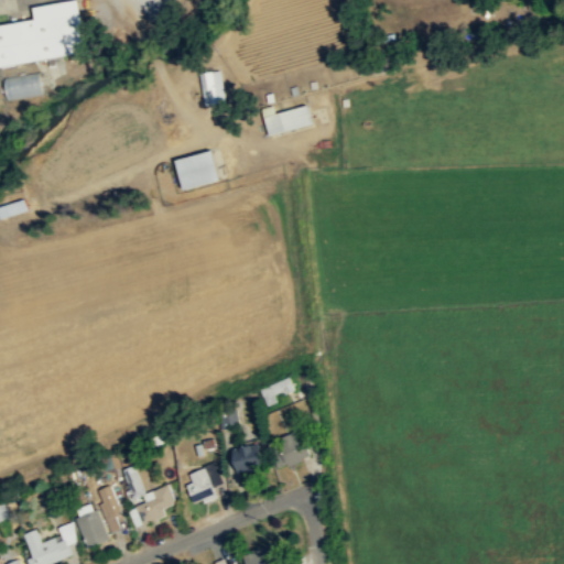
[(79,0),(64,0),(34,4),(35,18),(0,22),(0,63),(87,51),(79,0)]
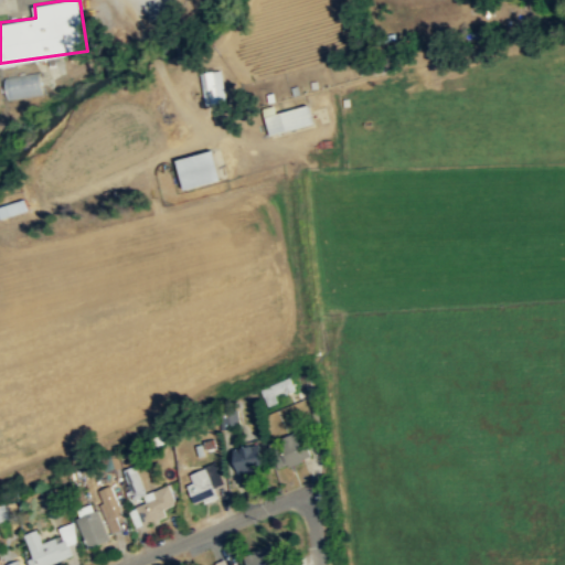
[(202,72),(205,104),(226,102),(223,70),(202,72)]
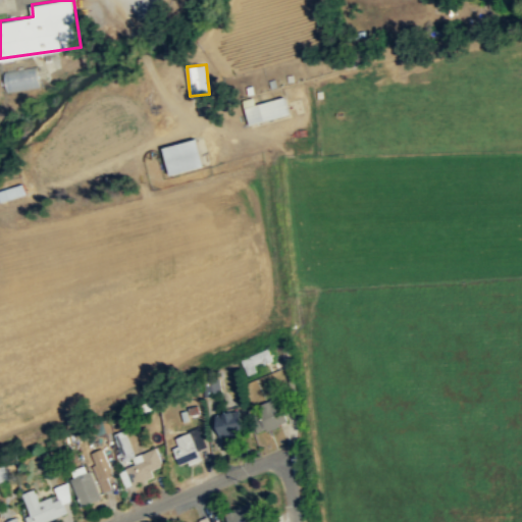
[(6,90),(40,86),(37,65),(4,69),(6,90)]
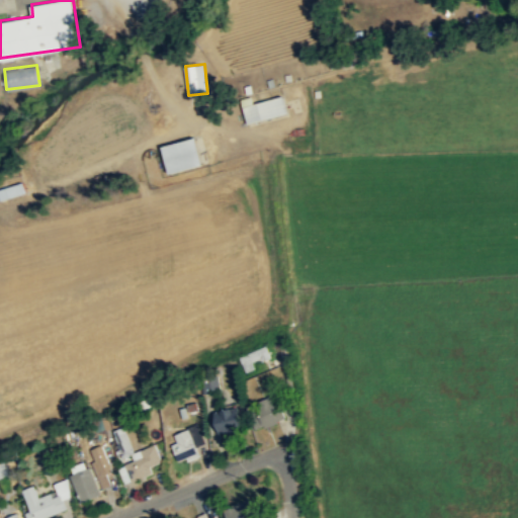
[(240,98),(248,123),(287,112),(282,94),(253,103),(251,95),(240,98)]
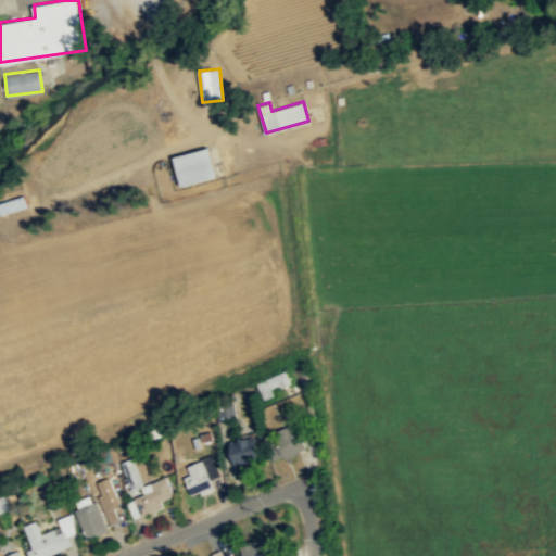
[(181,185),(218,175),(210,146),(174,156),(181,185)]
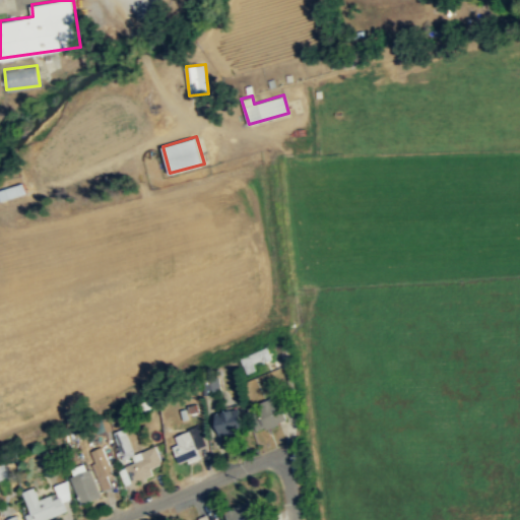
[(0,200),(25,192),(22,182),(0,189),(0,200)]
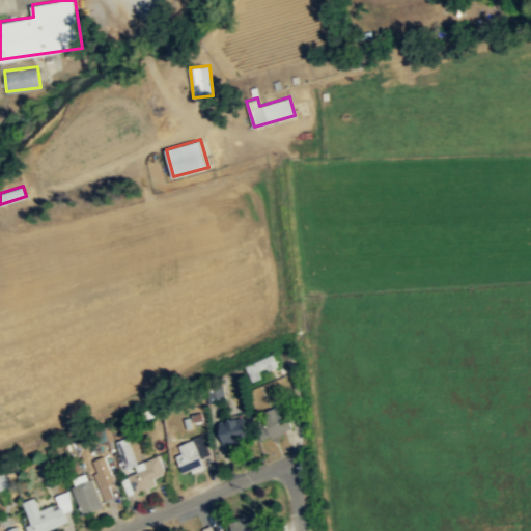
[(278,368),(272,355),(245,366),(251,380),(278,368)]
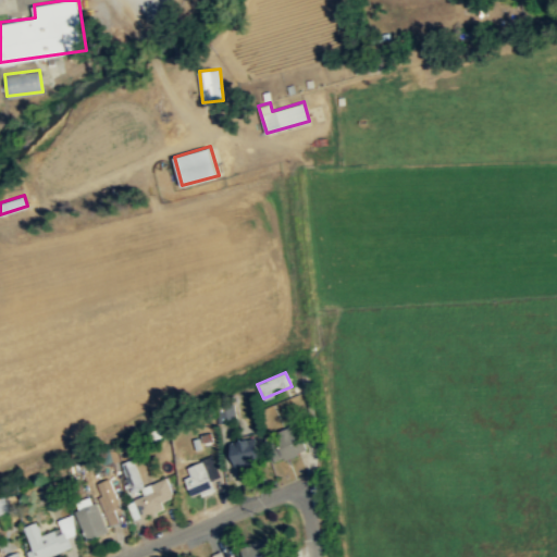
[(276,440),(268,444),(276,462),(307,447),(295,423),(273,434),(276,440)]
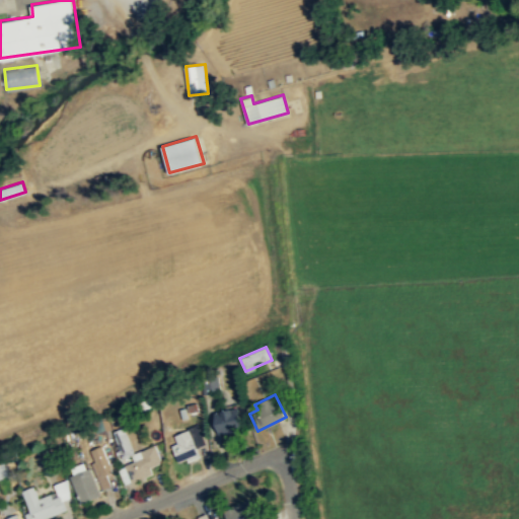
[(218,434),(242,430),(238,406),(214,411),(218,434)]
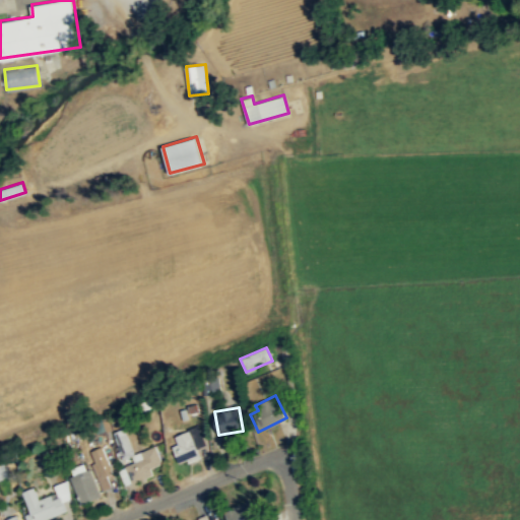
[(206,444),(197,426),(174,437),(178,444),(171,447),(180,465),(199,455),(196,449),(206,444)]
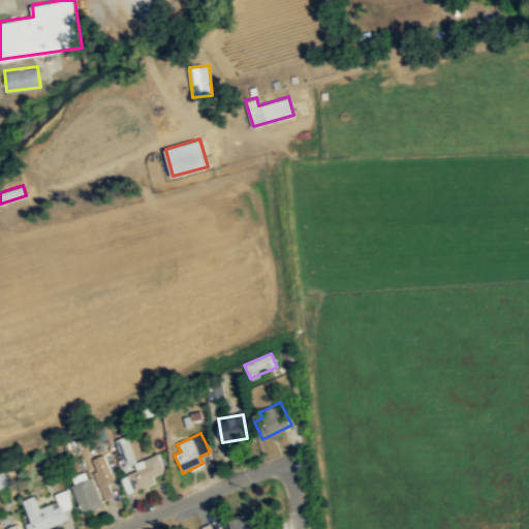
[(113,441),(123,462),(133,457),(123,436),(113,441)]
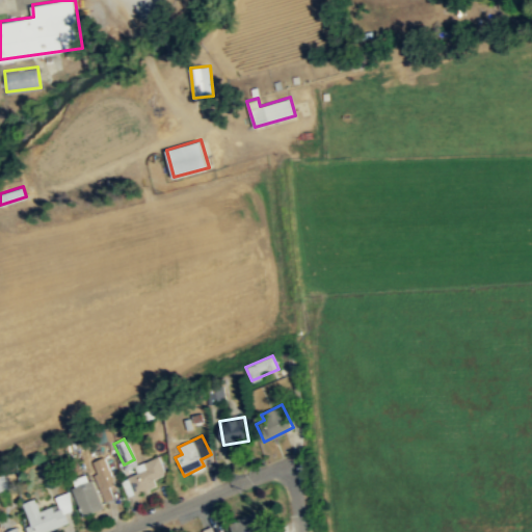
[(138,463),(141,472),(123,479),(129,497),(155,486),(152,479),(165,474),(159,456),(138,463)]
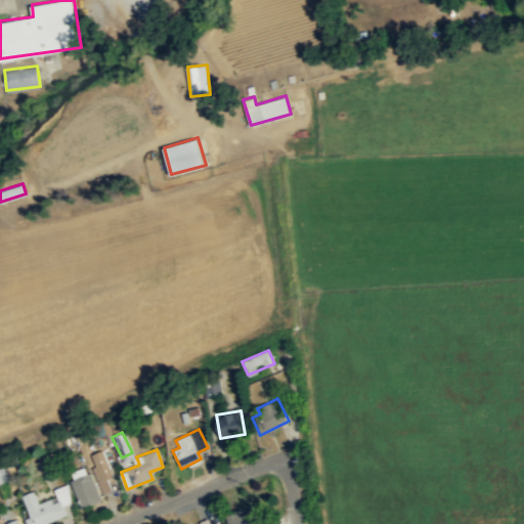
[(92,452),(98,492),(112,490),(104,450),(92,452)]
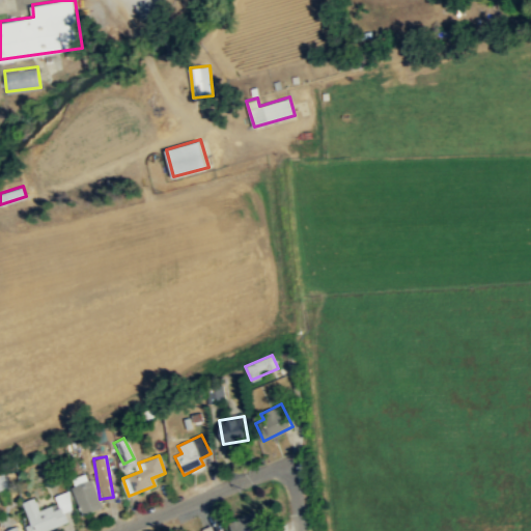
[(102,507),(90,472),(68,478),(81,514),(102,507)]
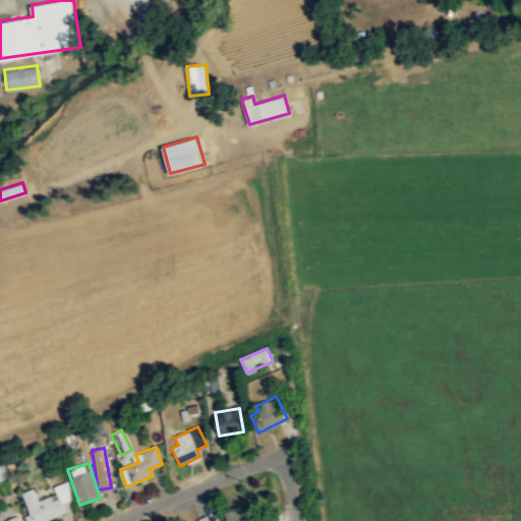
[(27,520),(40,520),(66,511),(62,502),(72,498),(66,481),(53,485),(56,493),(39,500),(35,487),(21,493),(30,512),(25,514),(27,520)]
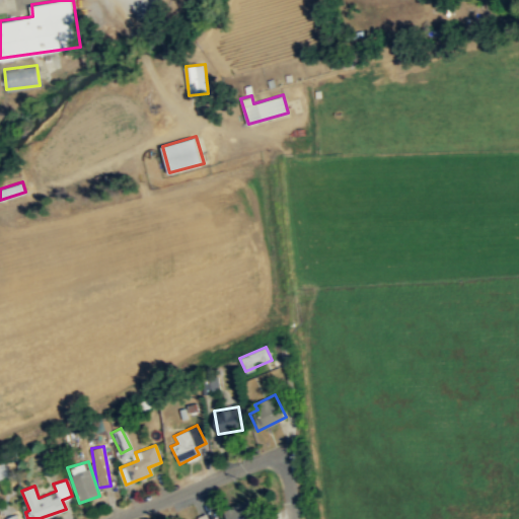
[(254,518),(249,501),(220,509),(222,518),(254,518)]
